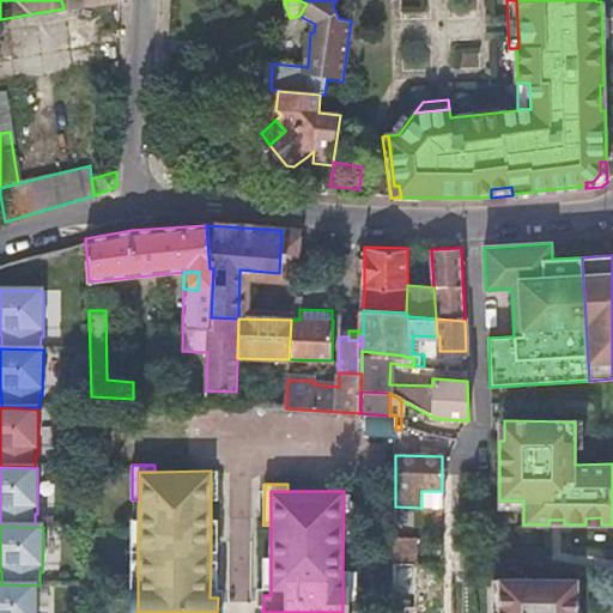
[(416,539),(394,539),(394,564),(414,564),(416,539)]
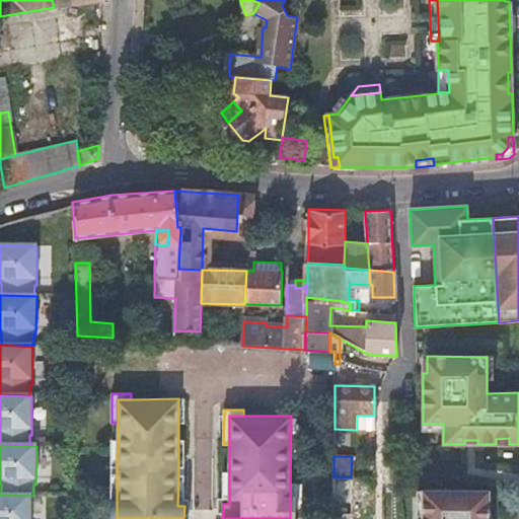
[(350,518),(351,477),(334,477),(332,518),(350,518)]
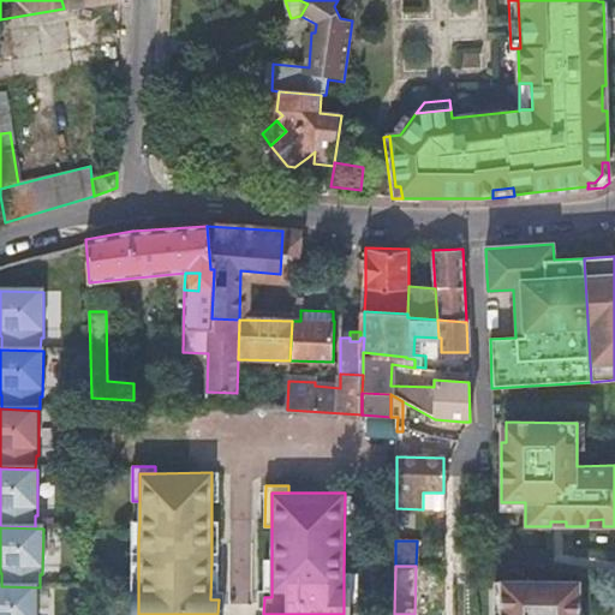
[(503,568),(503,581),(524,581),(524,568),(503,568)]
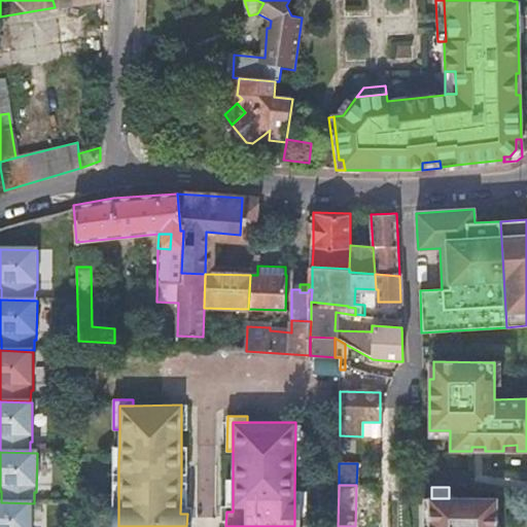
[(489,526),(490,517),(496,517),(496,498),(449,498),(431,498),(423,498),(423,504),(425,504),(425,499),(429,499),(428,526),(489,526)]
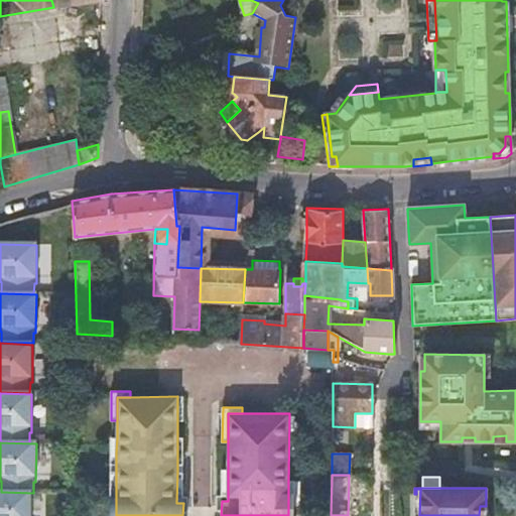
[(31,515),(32,493),(0,492),(0,515),(31,515)]
